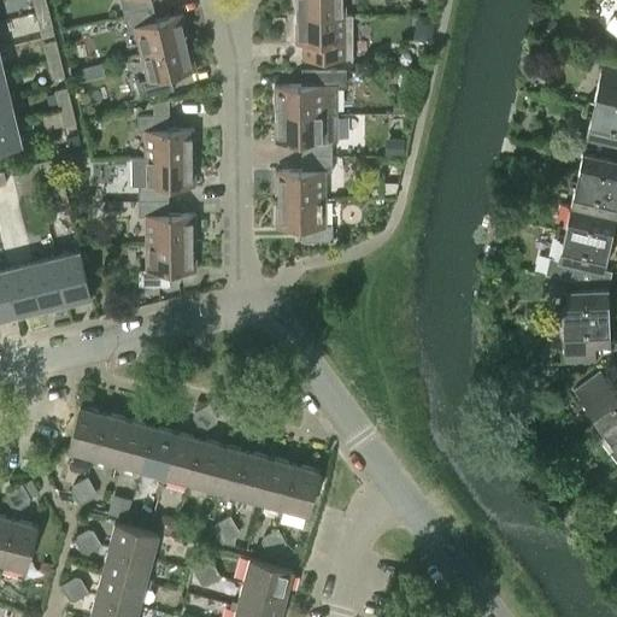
[(48,10),(46,0),(33,0),(36,13),(48,10)]
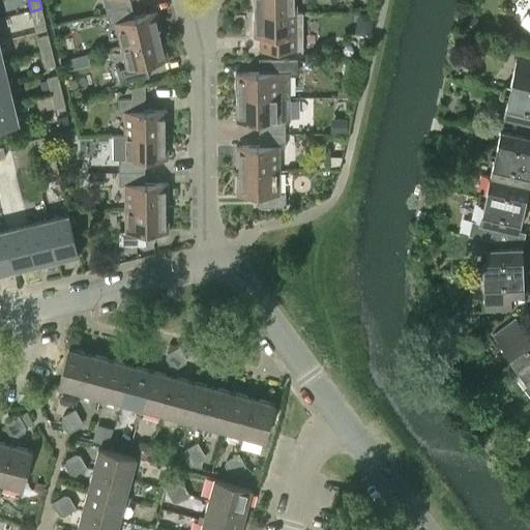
[(104,0),(107,12),(133,6),(130,0),(104,0)]
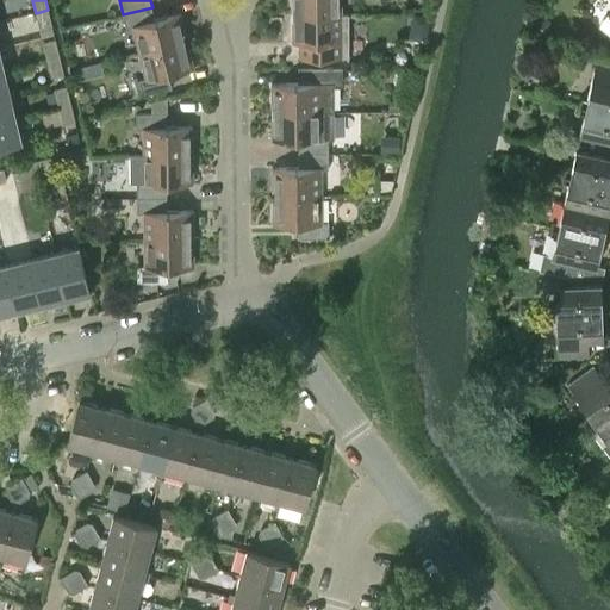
[(291,0),(292,16),(341,14),(341,0),(291,0)]
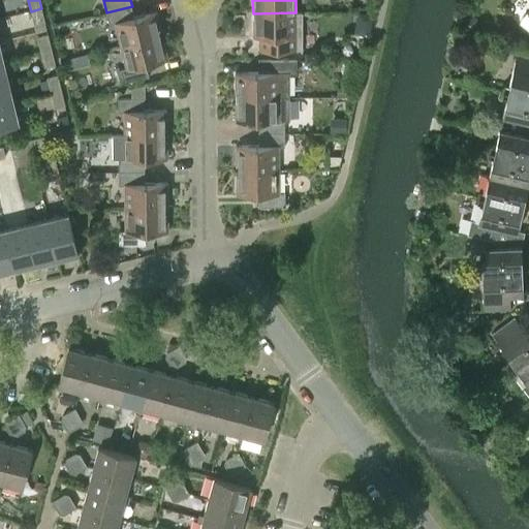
[(134,18),(132,6),(106,12),(110,26),(121,23),(126,45),(163,36),(157,12),(134,18)]
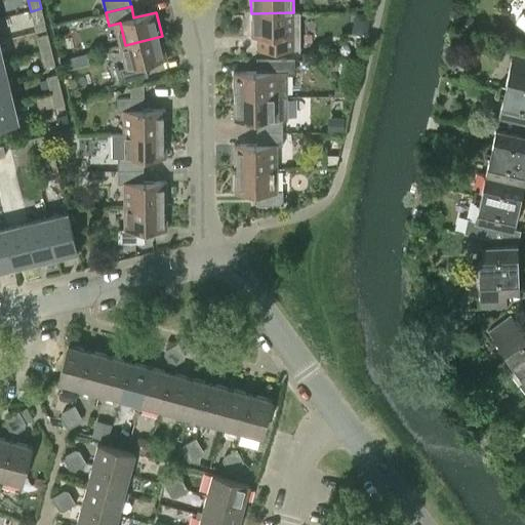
[(45,24),(41,8),(31,11),(34,27),(45,24)]
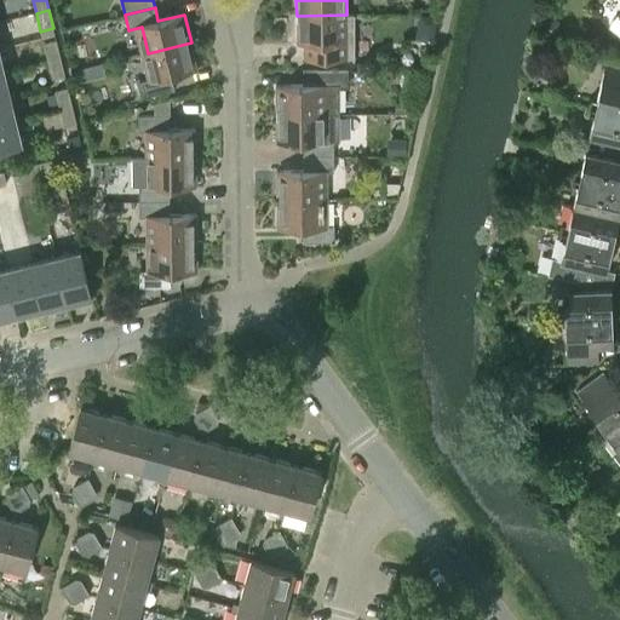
[(355,15),(346,15),(297,16),(297,45),(304,45),(304,59),(355,58),(355,15)]
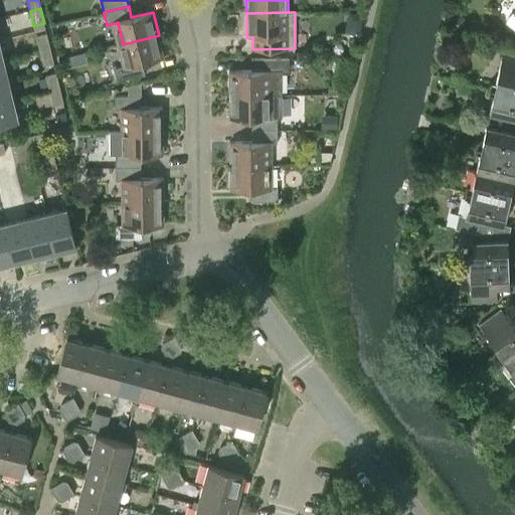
[(464,17),(450,18),(451,33),(465,31),(464,17)]
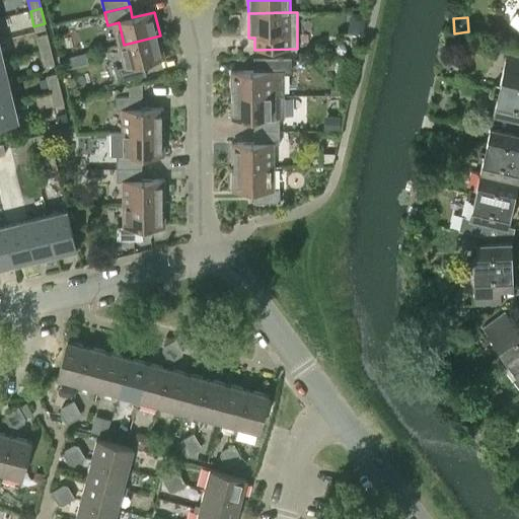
[(40,51),(51,49),(47,33),(35,36),(40,51)]
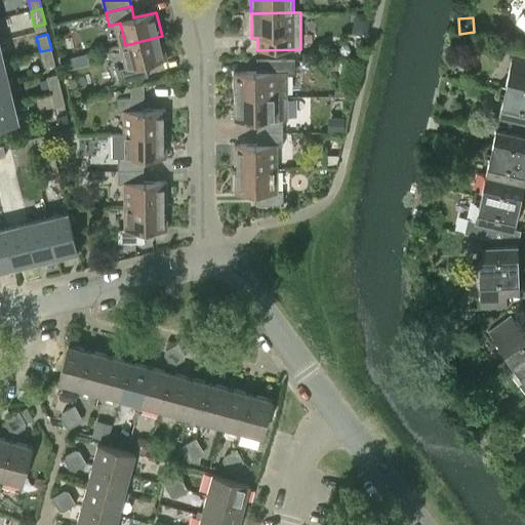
[(162,36),(125,45),(131,68),(120,70),(123,83),(148,77),(146,65),(167,59),(162,36)]
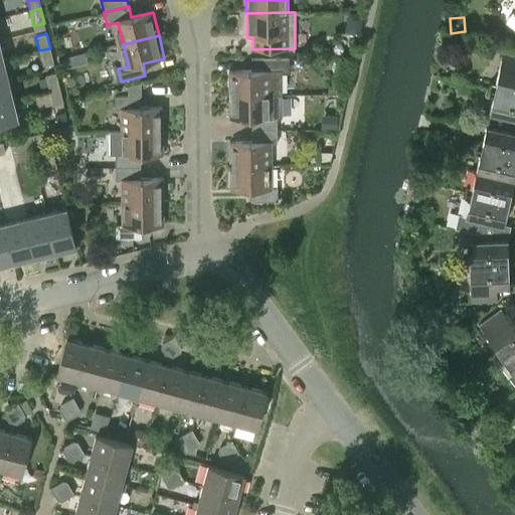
[(54,63),(50,48),(39,50),(43,65),(54,63)]
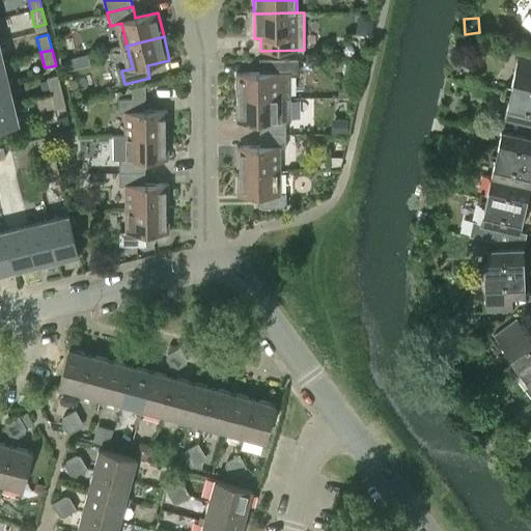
[(506,85),(504,91),(530,98),(530,57),(519,54),(511,86),(506,85)]
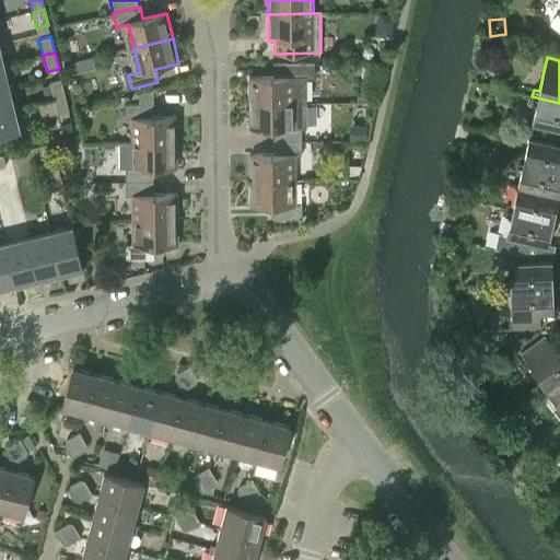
[(82,71),(79,60),(66,63),(68,74),(82,71)]
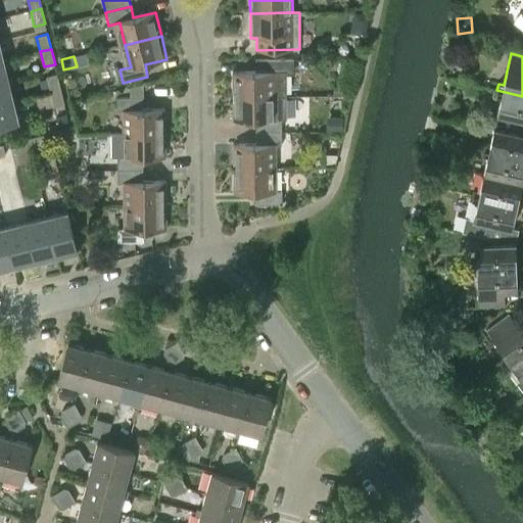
[(4,60),(0,61),(0,83),(8,81),(4,60)]
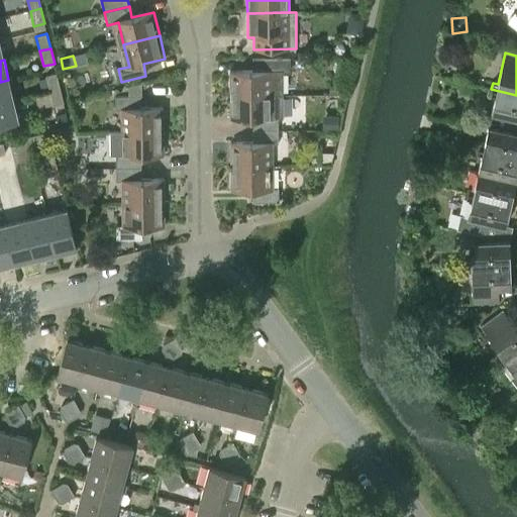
[(290,60),(279,60),(252,60),(252,72),(230,72),(230,95),(272,95),(283,95),(283,73),(290,73),(290,60)]
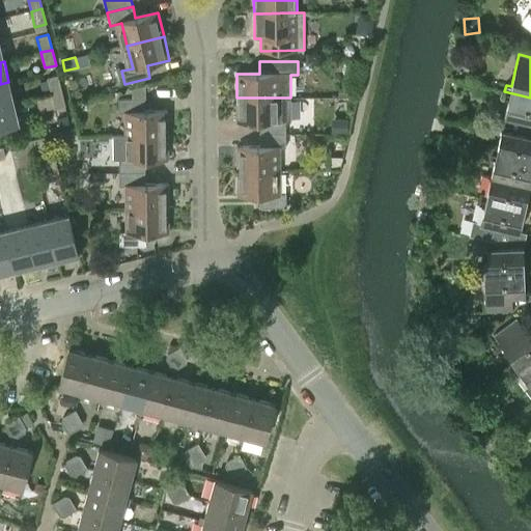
[(51,93),(61,90),(58,76),(47,78),(48,80),(50,91),(51,93)]
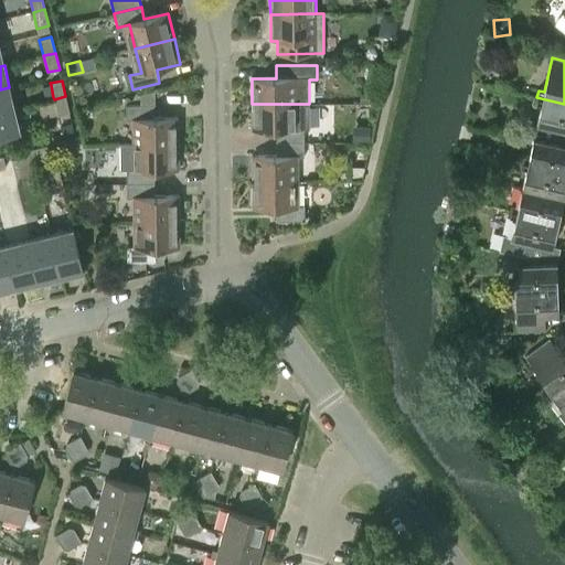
[(45,99),(53,97),(51,85),(42,87),(45,99)]
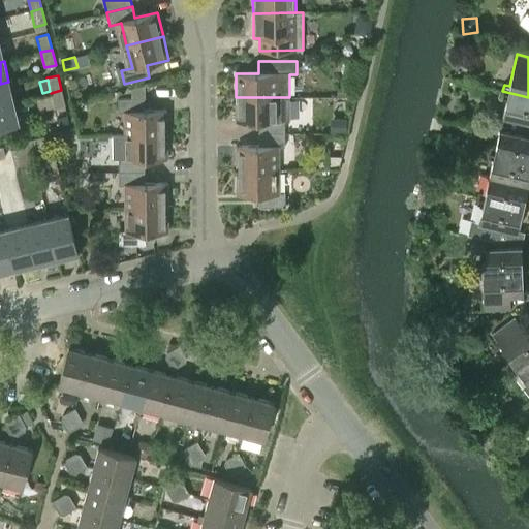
[(8,82),(0,84),(0,105),(13,102),(8,82)]
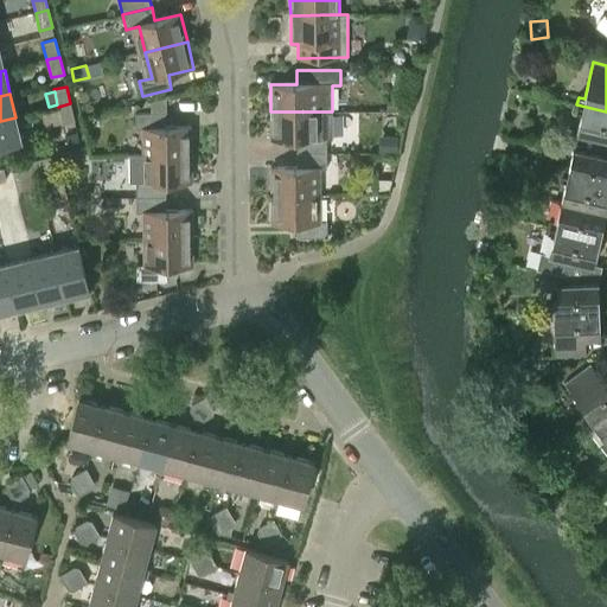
[(402,98),(385,98),(387,108),(402,108),(402,98)]
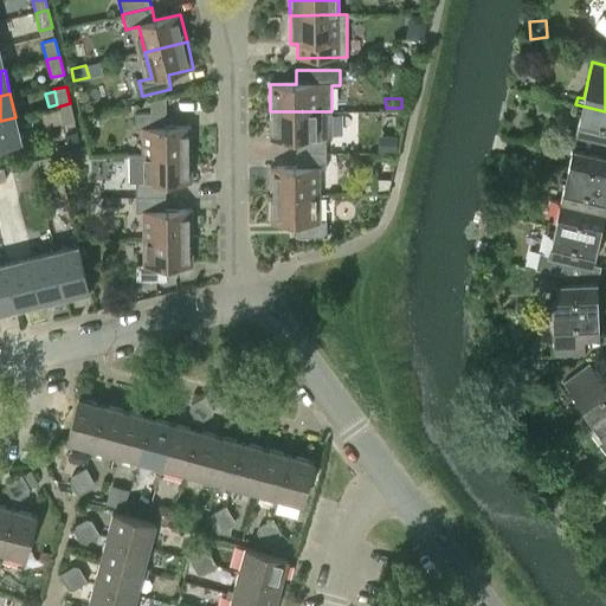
[(75,121),(70,103),(58,107),(62,124),(75,121)]
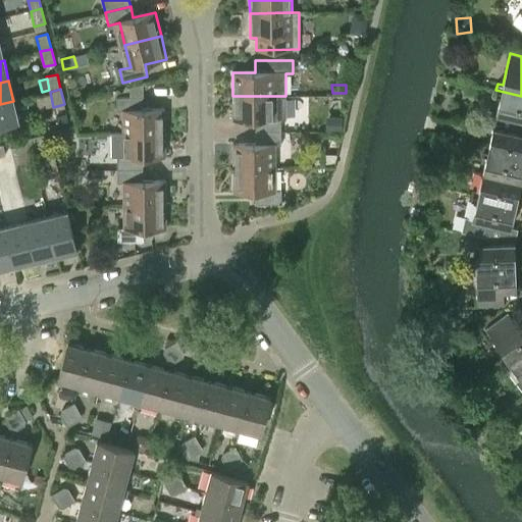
[(521,119),(521,96),(496,90),(494,96),(500,97),(496,113),(488,112),(485,126),(492,128),(512,133),(515,118),(521,119)]
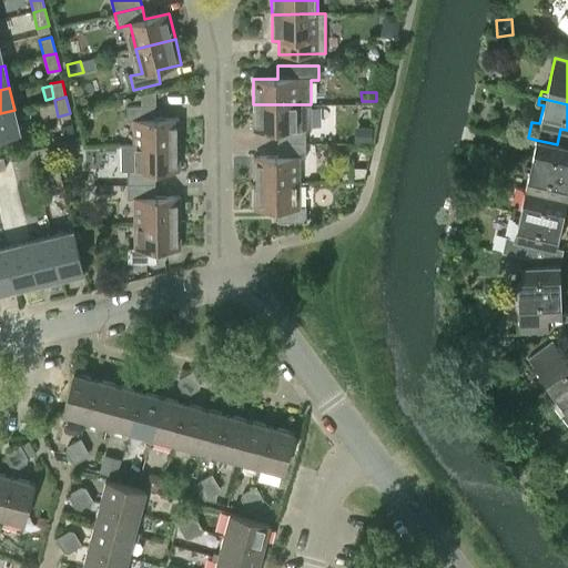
[(311,104),(298,104),(253,104),(253,131),(277,131),(277,144),(306,144),(306,130),(311,130),(311,104)]
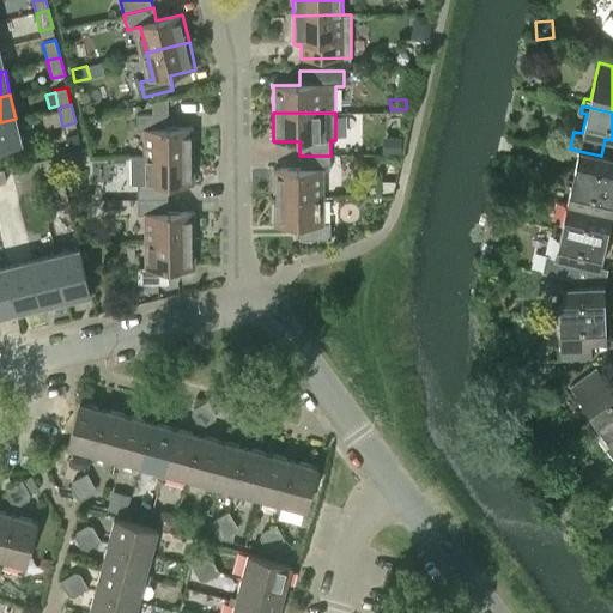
[(146,131),(146,157),(194,157),(194,128),(168,129),(168,115),(138,115),(138,131),(146,131)]
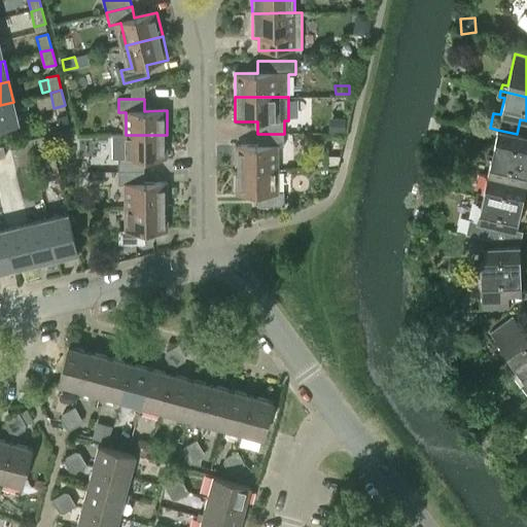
[(13,102),(0,105),(0,128),(19,124),(13,102)]
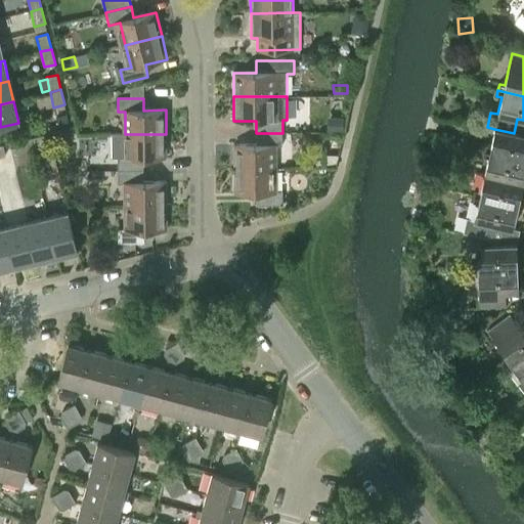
[(326,116),(326,131),(343,131),(342,116),(326,116)]
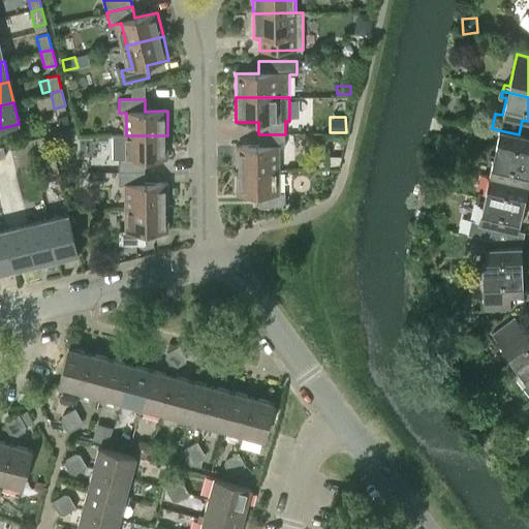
[(528,121),(522,120),(519,134),(499,130),(495,147),(490,146),(489,152),(528,160),(528,121)]
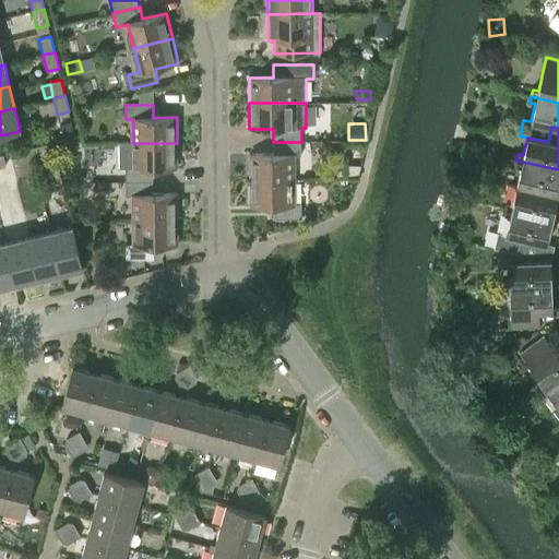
[(249,180),(294,180),(294,156),(301,156),(301,142),(273,142),(273,155),(249,155),(249,180)]
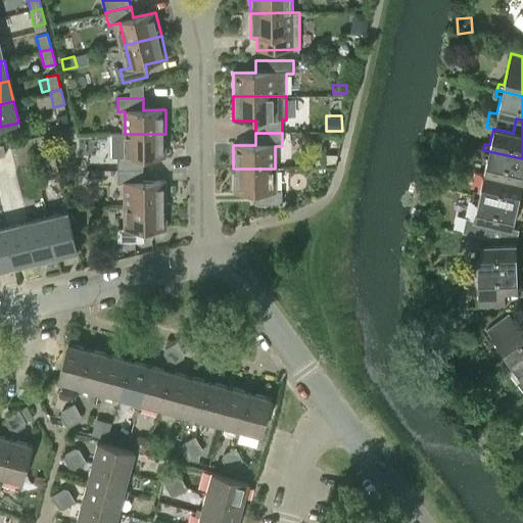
[(167,157),(165,134),(125,134),(125,156),(117,156),(117,171),(143,171),(143,158),(167,157)]
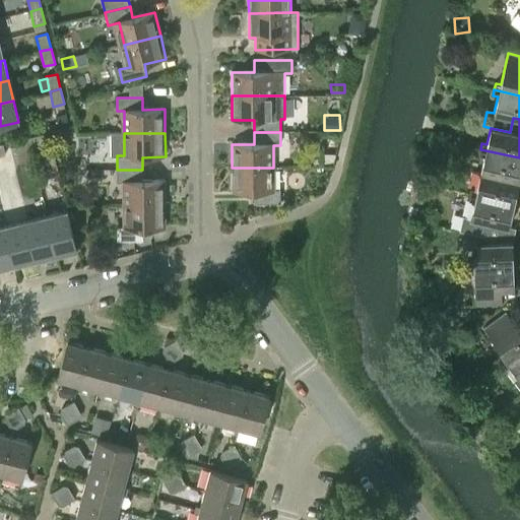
[(27,137),(30,148),(46,144),(43,134),(27,137)]
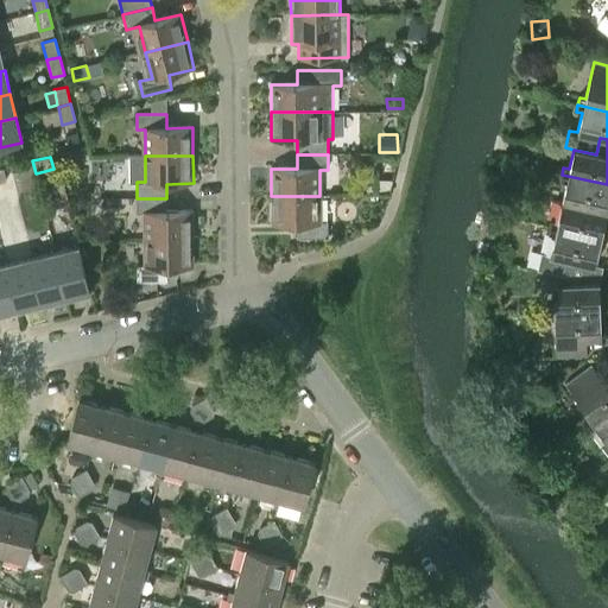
[(36,173),(32,160),(14,165),(18,178),(36,173)]
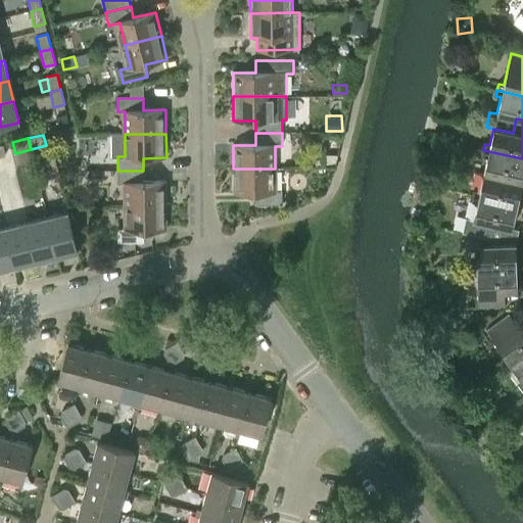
[(522,183),(522,177),(522,158),(483,150),(482,156),(486,157),(483,174),(522,183)]
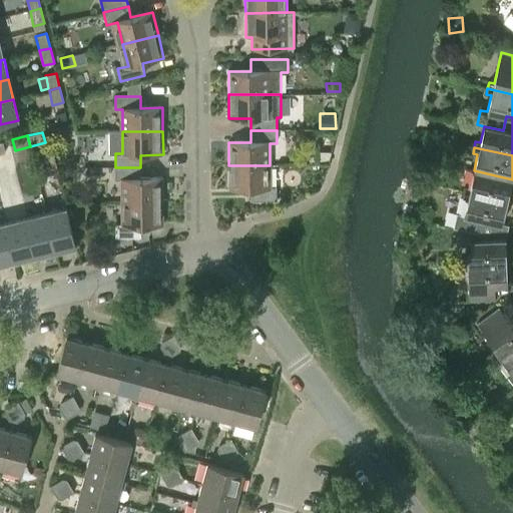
[(271,187),(270,165),(228,165),(228,189),(250,189),(250,201),(278,201),(277,187),(271,187)]
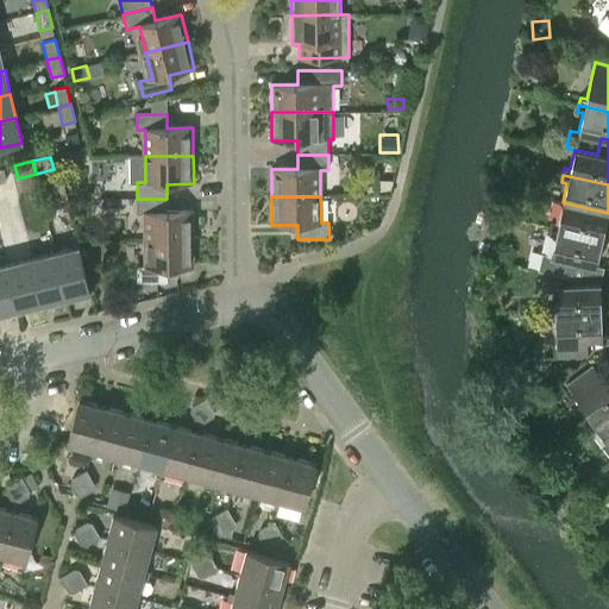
[(168,212),(167,199),(137,199),(137,214),(145,214),(146,240),(194,240),(194,212),(168,212)]
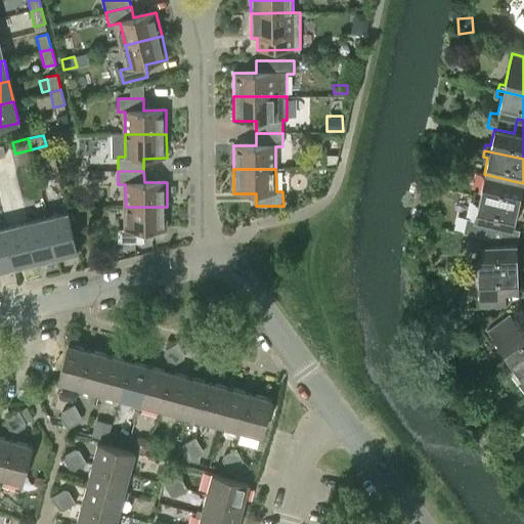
[(518,206),(523,183),(484,174),(480,190),(475,189),(474,195),(518,206)]
